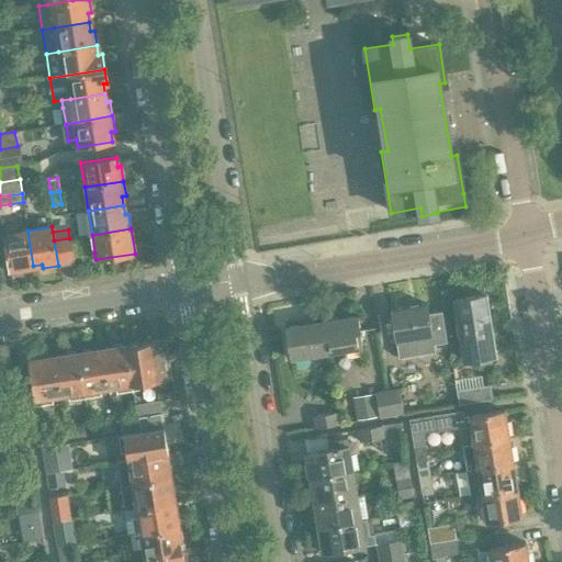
[(33,266),(27,231),(2,235),(9,273),(24,271),(24,267),(33,266)]
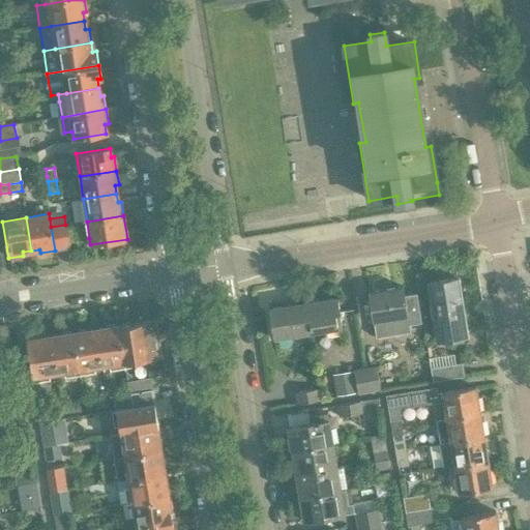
[(51,227),(55,251),(69,248),(65,225),(51,227)]
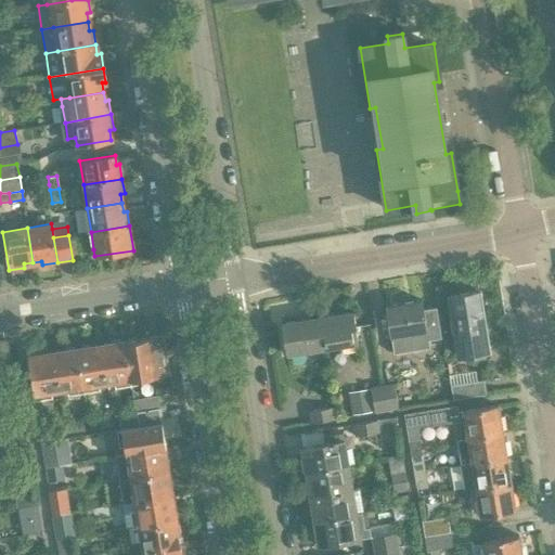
[(479,292),(449,296),(459,356),(473,353),(474,359),(485,358),(483,351),(488,350),(479,292)]
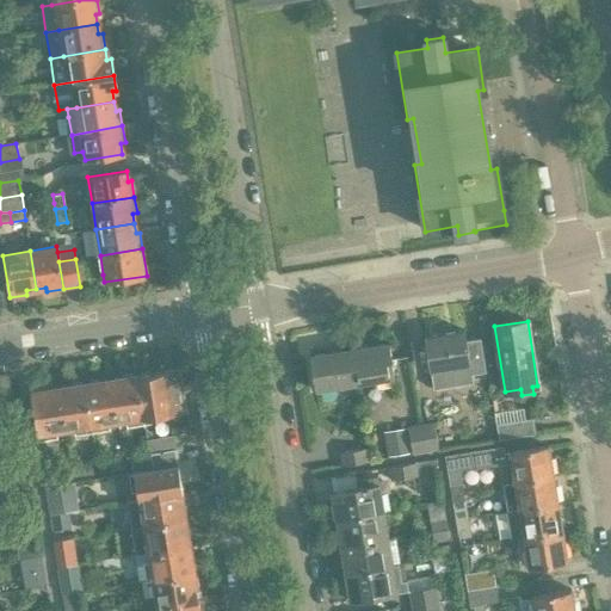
[(464,331),(425,338),(433,389),(473,383),(471,375),(486,372),(480,338),(466,340),(464,331)]
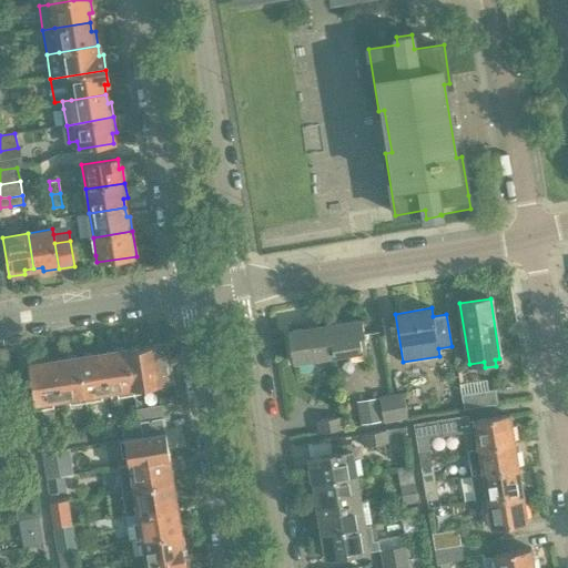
[(361,320),(324,325),(330,355),(348,353),(350,354),(363,352),(363,350),(366,350),(361,320)]
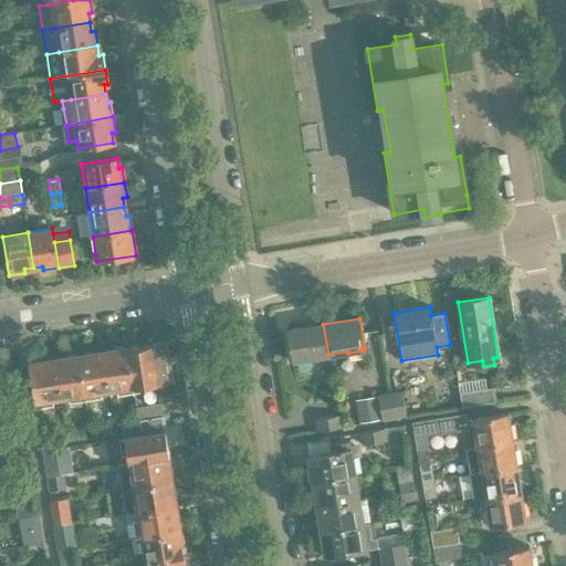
[(328,354),(323,324),(287,329),(292,360),(296,359),(296,362),(311,359),(311,357),(328,354)]
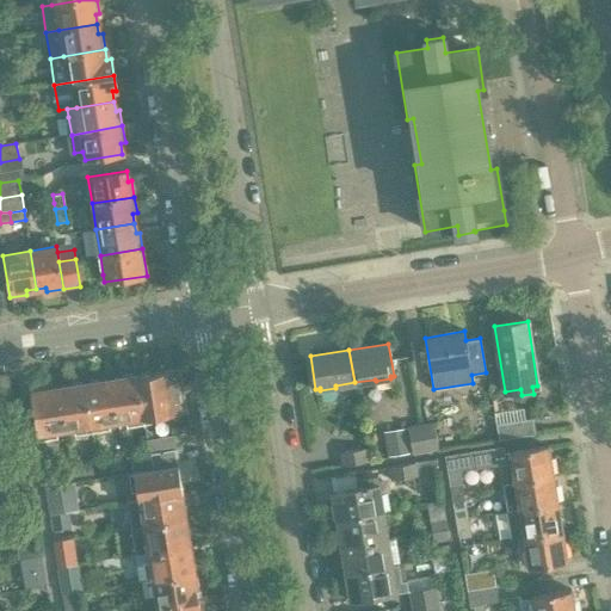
[(180,369),(137,375),(144,418),(187,412),(180,369)]
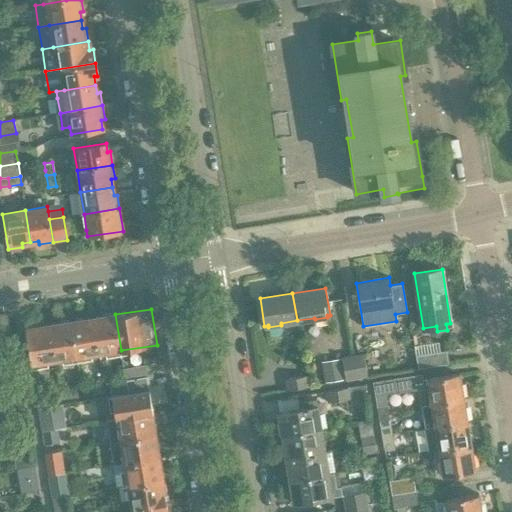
[(7,314),(0,314),(0,335),(10,334),(7,314)]
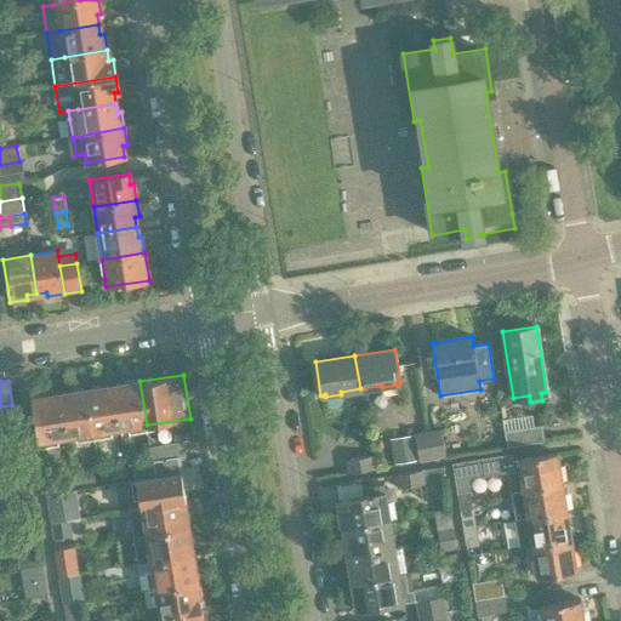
[(140,381),(113,386),(120,429),(147,425),(140,381)]
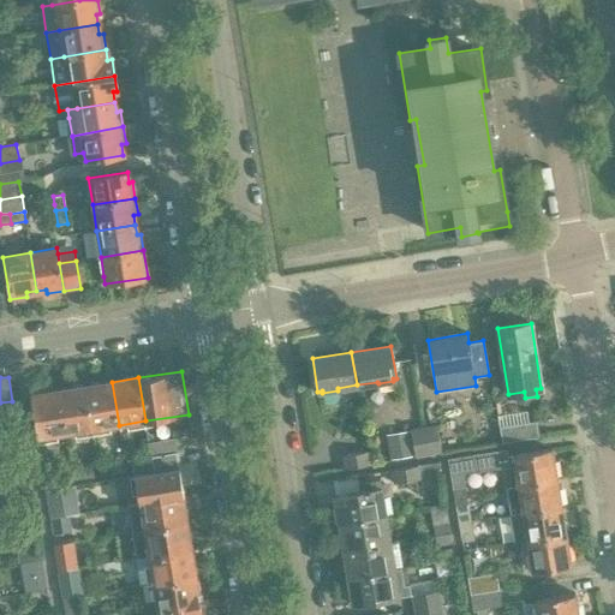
[(112,382),(85,386),(93,430),(119,425),(112,382)]
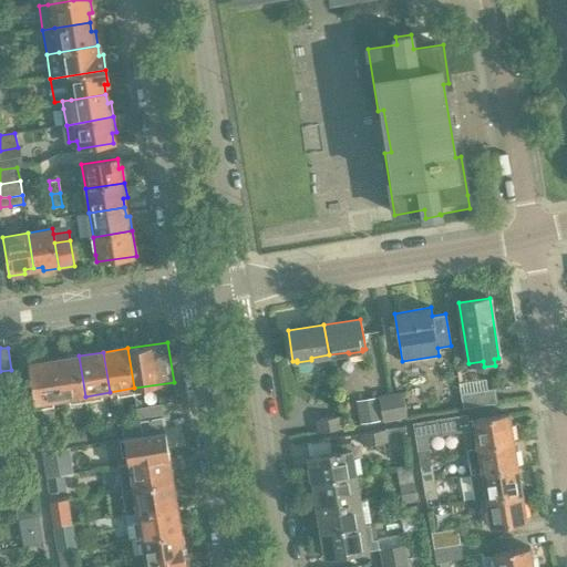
[(79,356),(55,360),(61,400),(85,397),(79,356)]
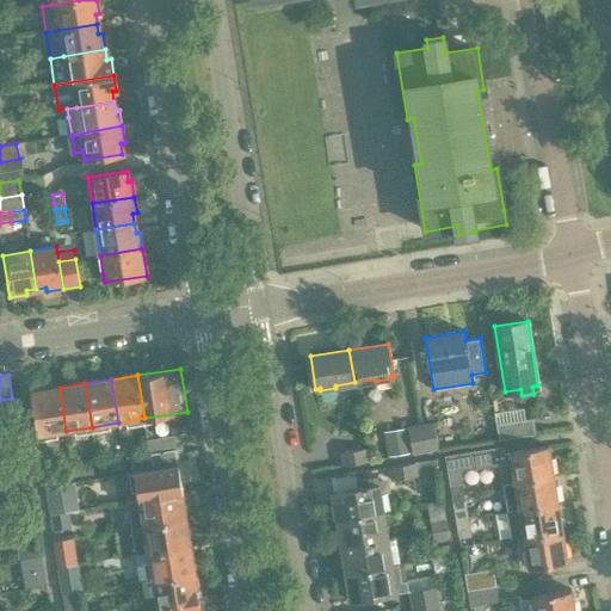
[(66,431),(60,388),(32,392),(38,436),(66,431)]
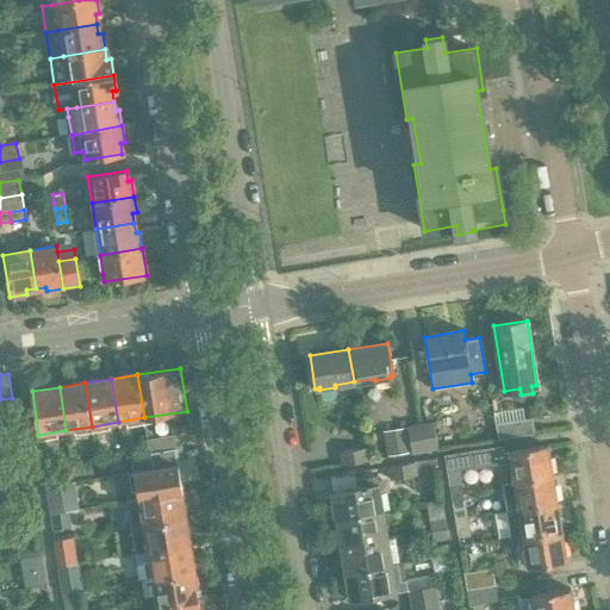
[(496,423),(498,439),(535,433),(533,417),(496,423)]
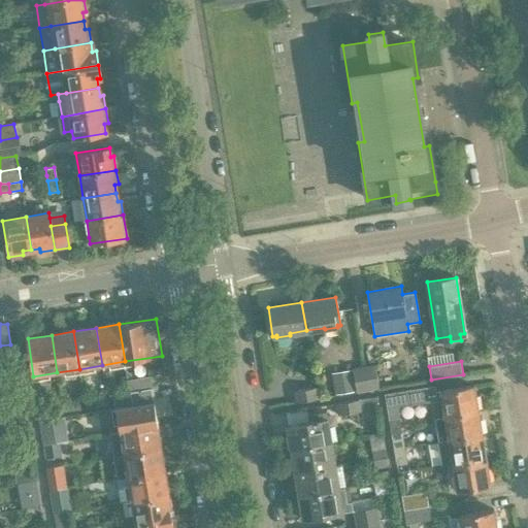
[(374,366),(363,368),(367,390),(378,389),(374,366)]
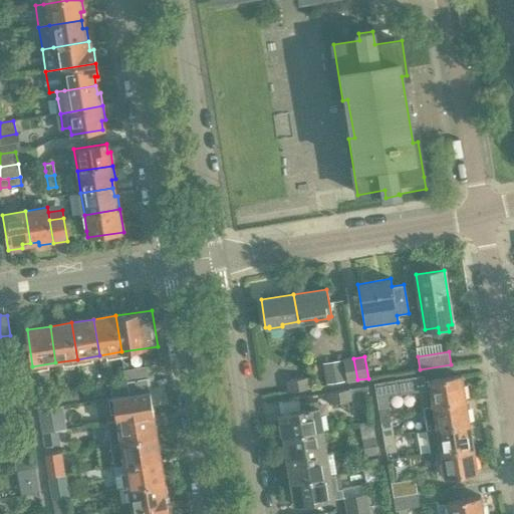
[(353,358),(343,360),(346,381),(357,379),(353,358)]
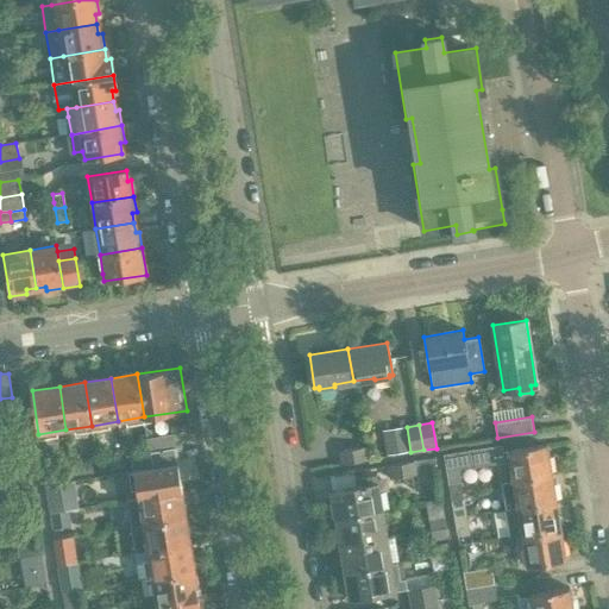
[(24,433),(0,437),(0,453),(1,460),(27,456),(24,433)]
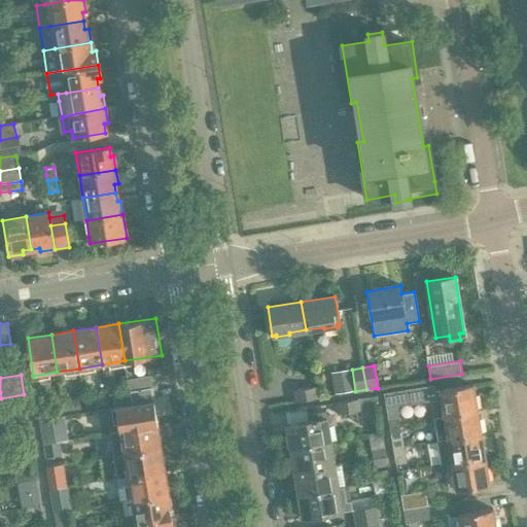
[(150,376),(128,380),(129,391),(152,387),(150,376)]
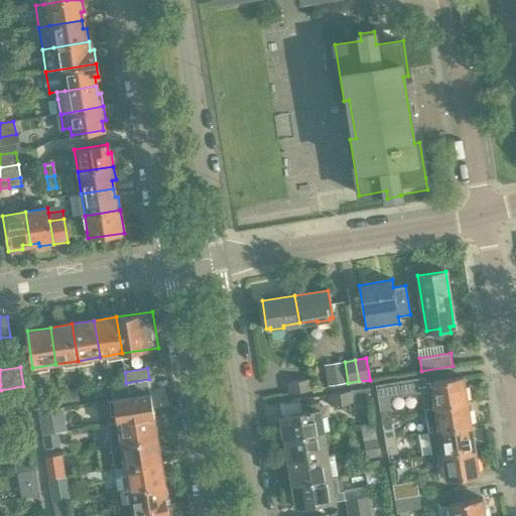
[(427,392),(423,393),(425,407),(450,403),(450,405),(467,402),(463,377),(426,383),(427,392)]
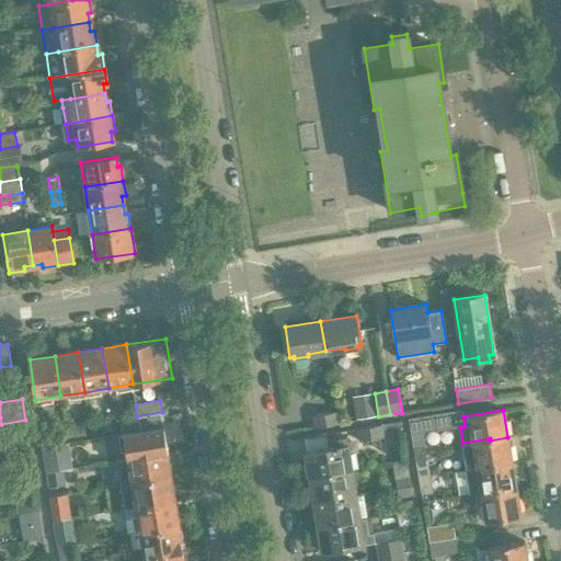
[(462,411),(409,420),(413,447),(414,451),(424,449),(425,449),(425,445),(423,433),(460,427),(465,426),(464,416),(462,411)]
